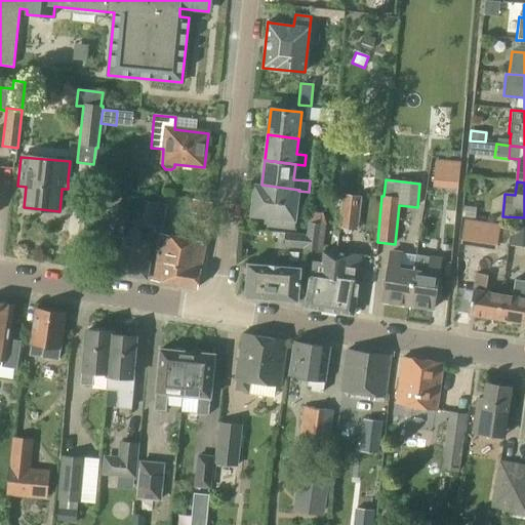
[(299,190),(261,185),(254,185),(250,216),(268,218),(267,227),(293,230),(294,221),(295,221),(298,191),(299,190)]
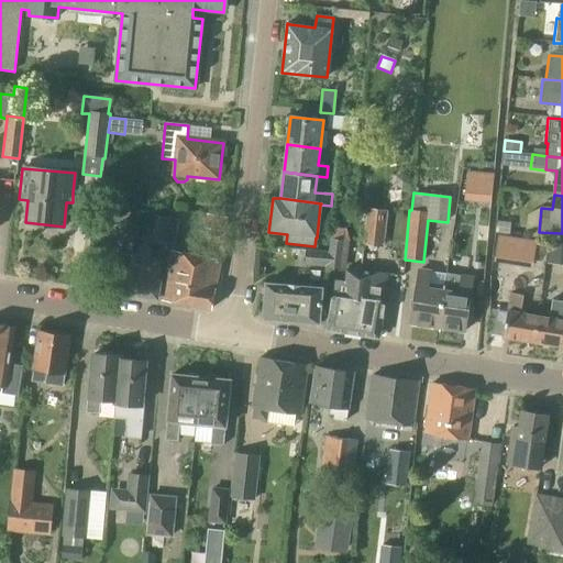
[(383,247),(387,210),(365,208),(361,245),(383,247)]
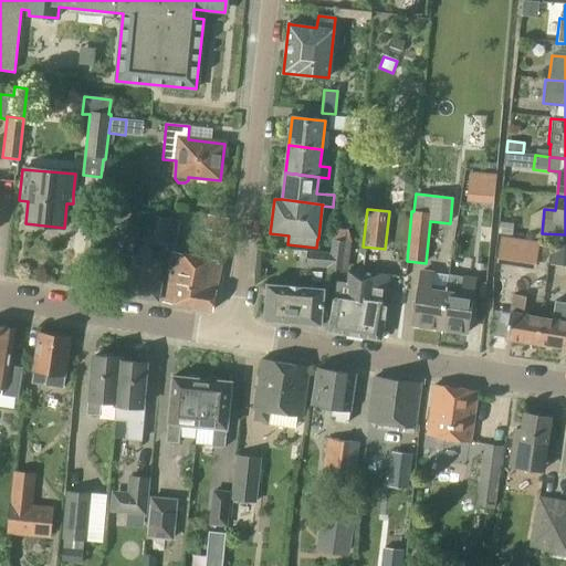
[(164,245),(167,219),(154,218),(150,243),(164,245)]
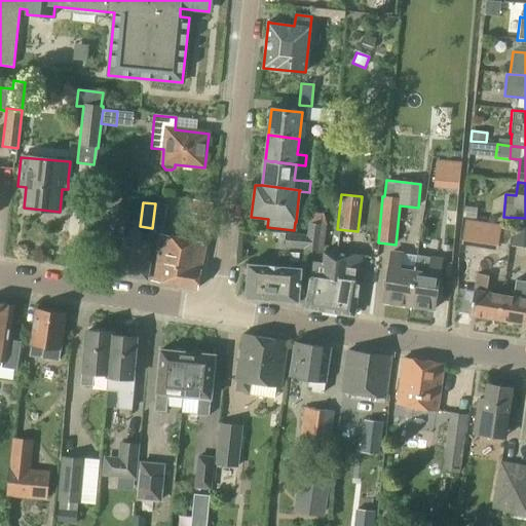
[(425,239),(426,214),(409,213),(408,238),(425,239)]
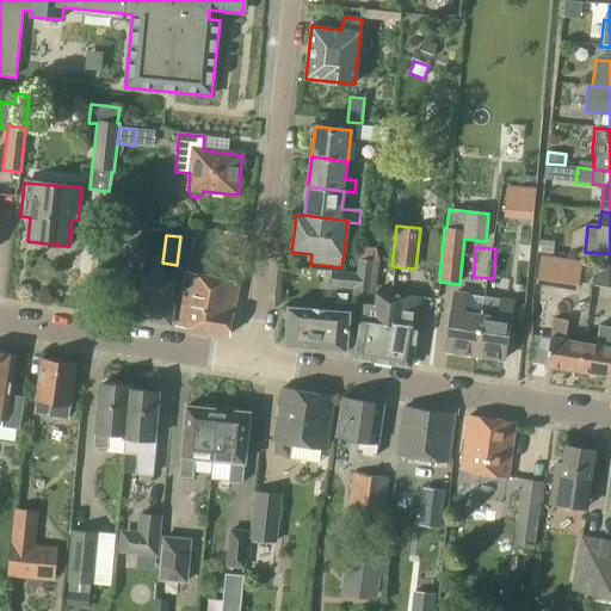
[(356,275),(355,291),(374,294),(378,261),(358,259),(356,275)]
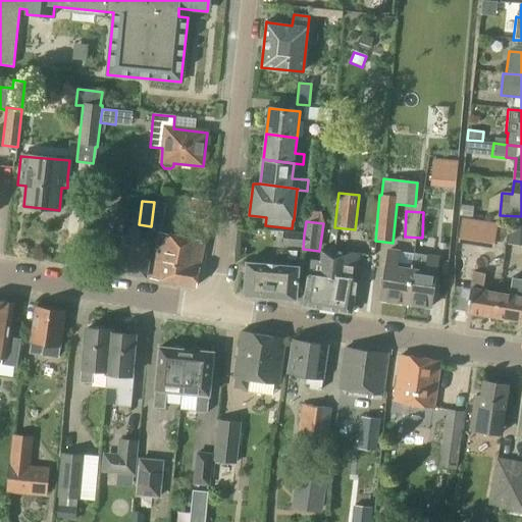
[(196,286),(200,267),(205,241),(160,231),(151,278),(160,280),(196,286)]
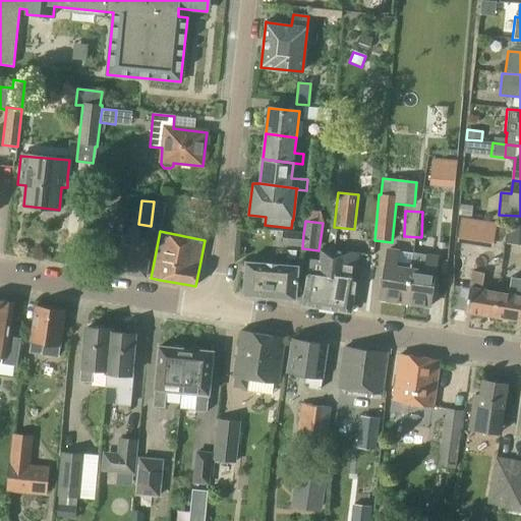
[(303,234),(283,232),(281,244),(299,247),(302,248),(303,234)]
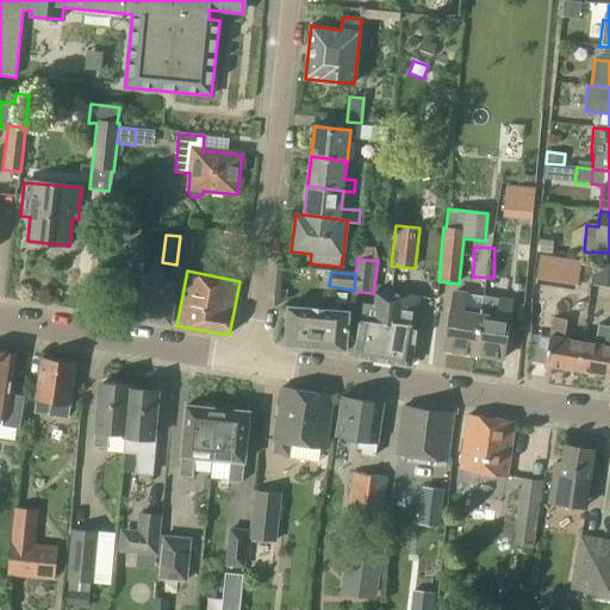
[(138,297),(143,277),(128,273),(125,287),(124,287),(119,316),(138,318),(142,299),(142,297),(138,297)]
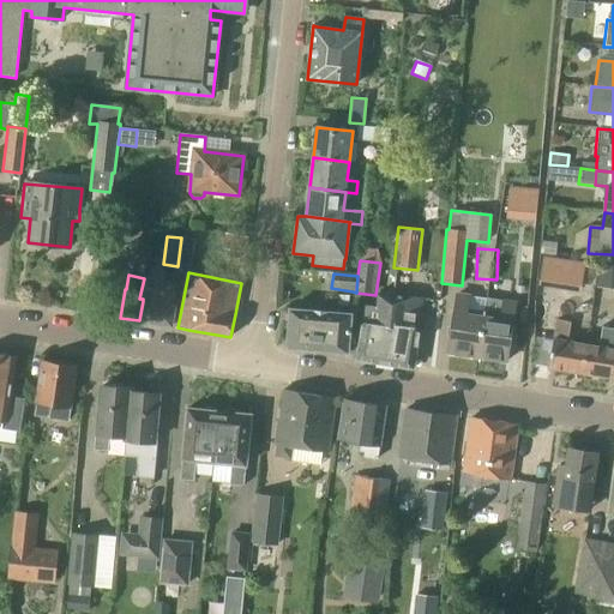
[(143,301),(175,308),(175,306),(172,306),(175,283),(144,278),(139,299),(143,299),(143,301)]
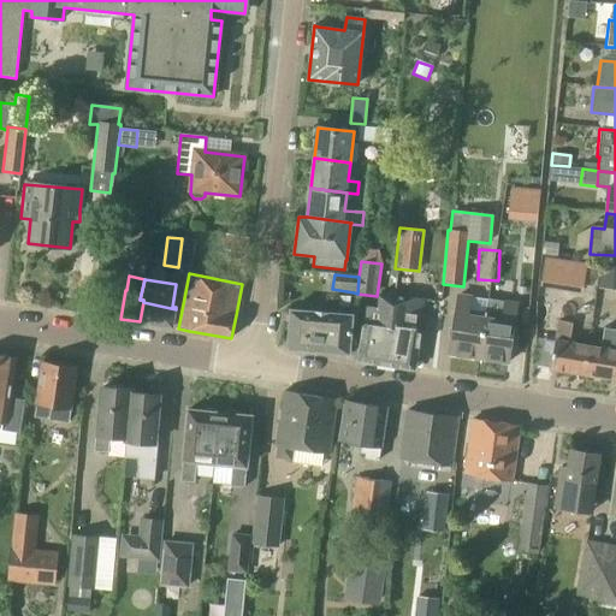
[(391,367),(403,298),(378,295),(375,309),(366,308),(357,361),(391,367)]
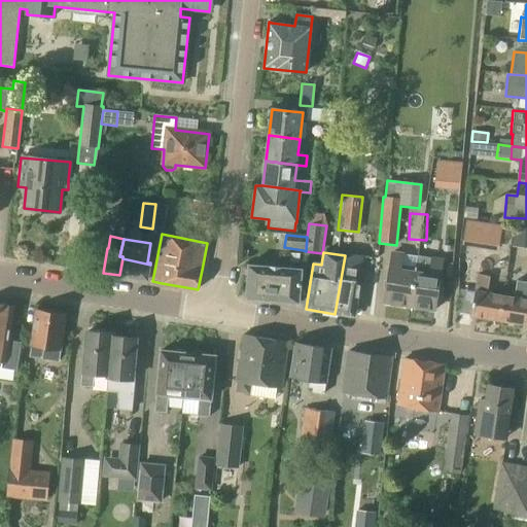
[(402,254),(392,252),(385,303),(410,307),(415,272),(400,270),(402,254)]
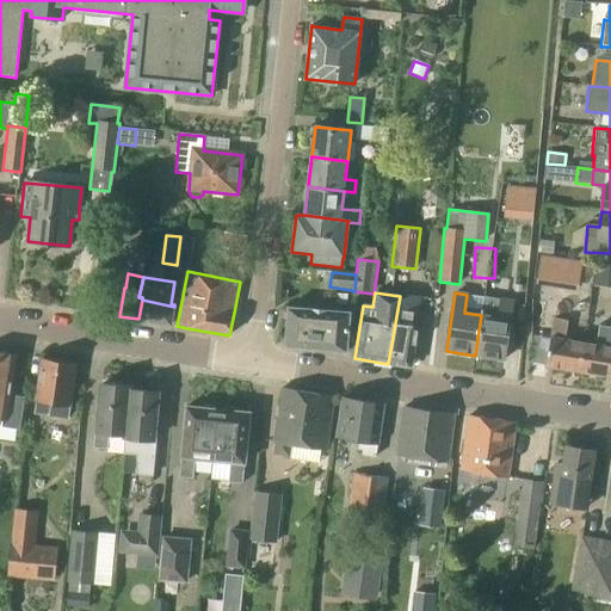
[(400,296),(388,364),(412,368),(418,327),(415,327),(420,300),(400,296)]
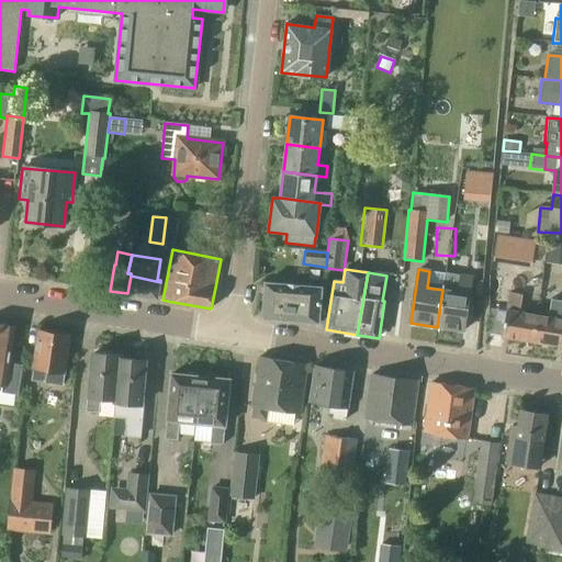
[(472,277),(461,274),(458,292),(442,290),(437,327),(463,332),(472,277)]
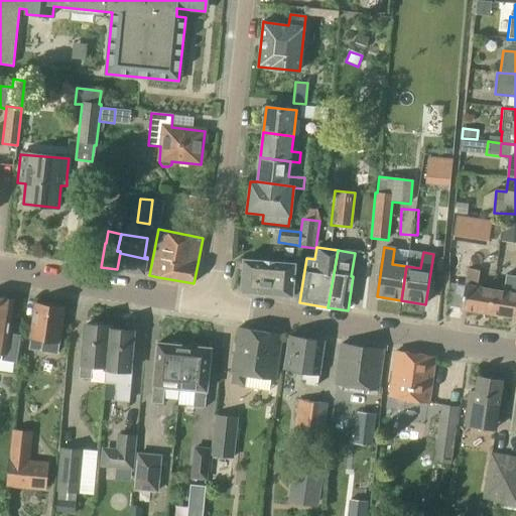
[(144,274),(147,259),(120,253),(117,269),(144,274)]
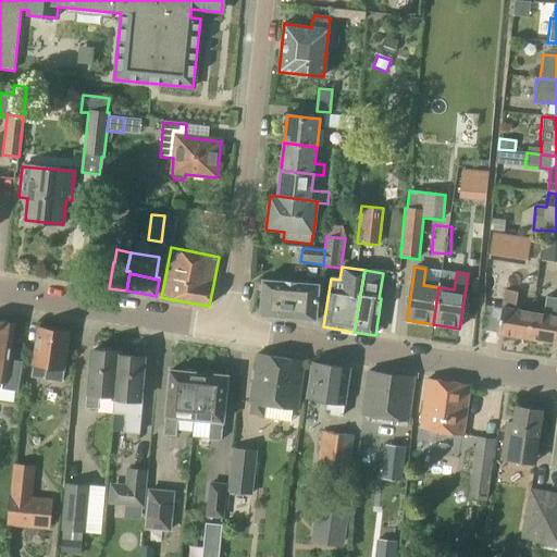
[(317,320),(320,284),(262,280),(260,316),(317,320)]
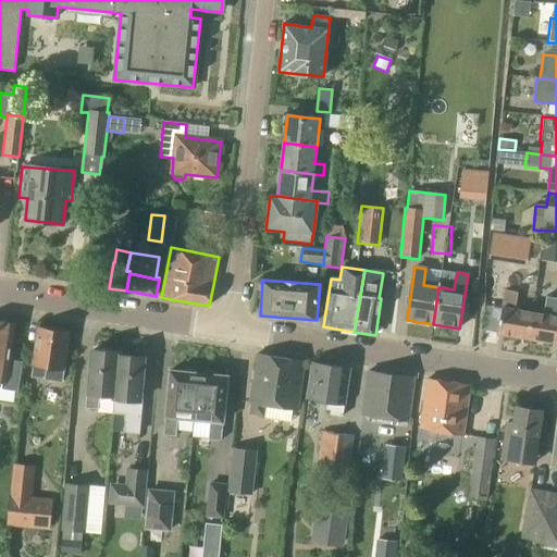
[(502,310),(497,334),(528,338),(532,312),(515,310),(517,292),(504,289),(500,310),(502,310)]
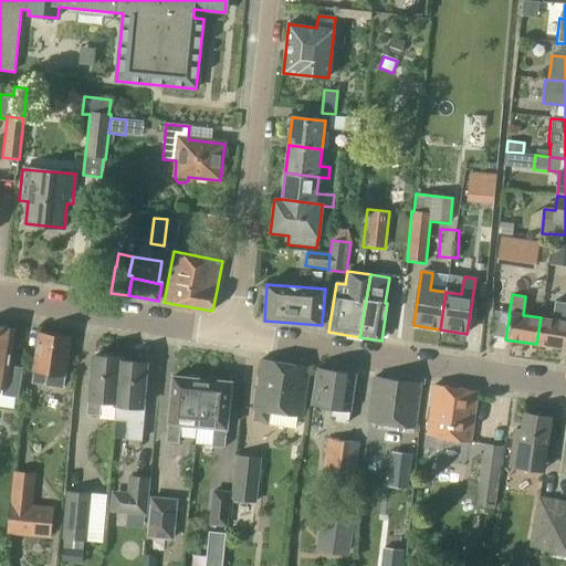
[(541,317),(536,344),(565,348),(565,303),(555,302),(552,320),(541,317)]
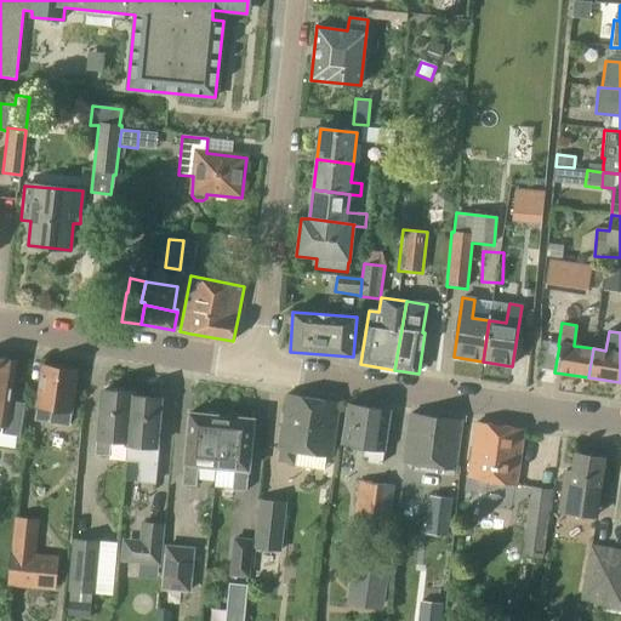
[(1,359),(0,359),(0,427),(1,427),(1,434),(20,437),(24,404),(10,402),(16,362),(11,362),(10,358),(4,358),(1,359)]
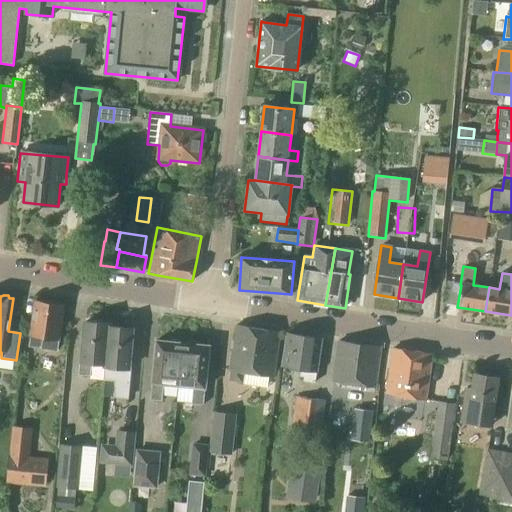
[(56,351),(58,339),(63,306),(36,302),(31,335),(29,347),(41,348),(40,349),(56,351)]
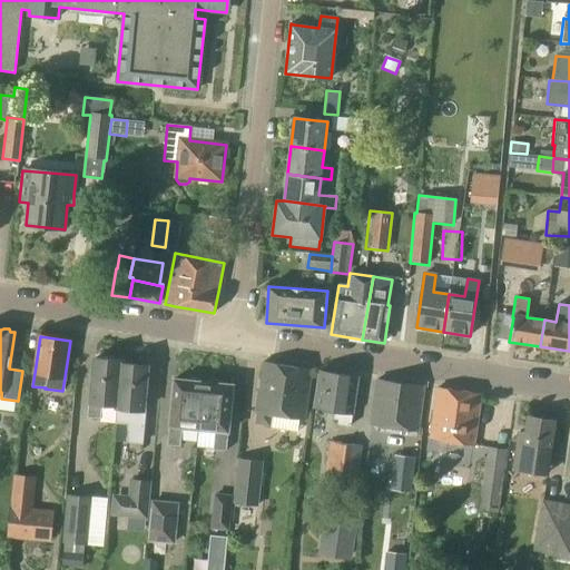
[(117,405),(121,364),(121,361),(95,359),(90,403),(88,403),(87,418),(100,419),(100,404),(116,405),(117,405)]
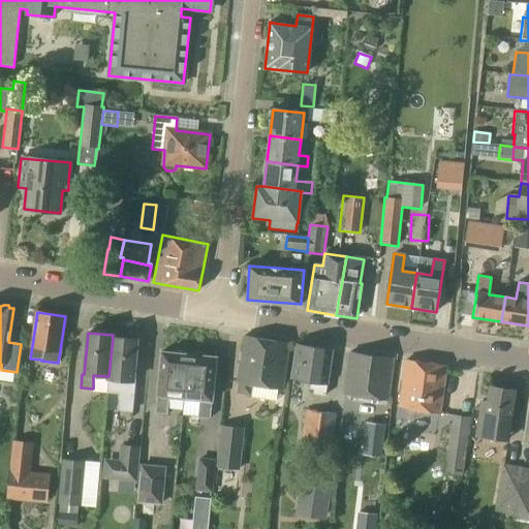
[(282,390),(289,343),(244,336),(238,383),(282,390)]
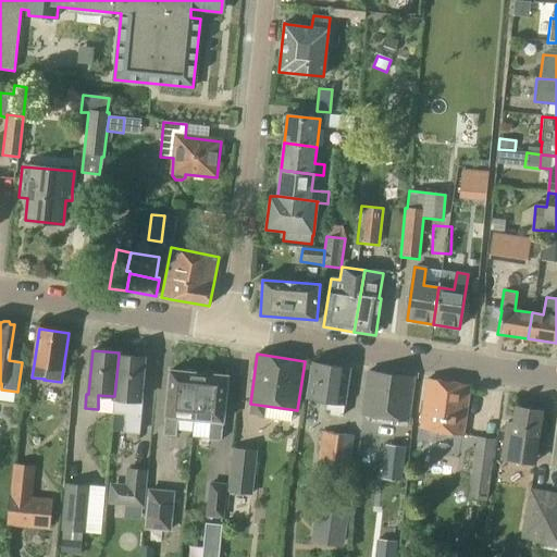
[(114,396),(113,396),(112,415),(123,415),(125,433),(138,434),(143,399),(140,399),(145,358),(119,356),(114,396)]
